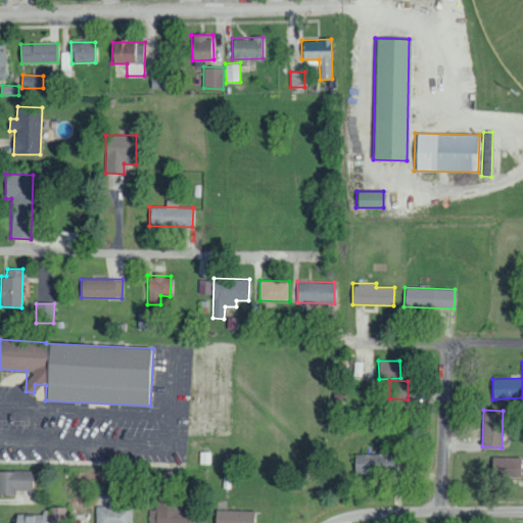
[(354,454),(354,474),(397,473),(396,448),(378,449),(378,454),(354,454)]
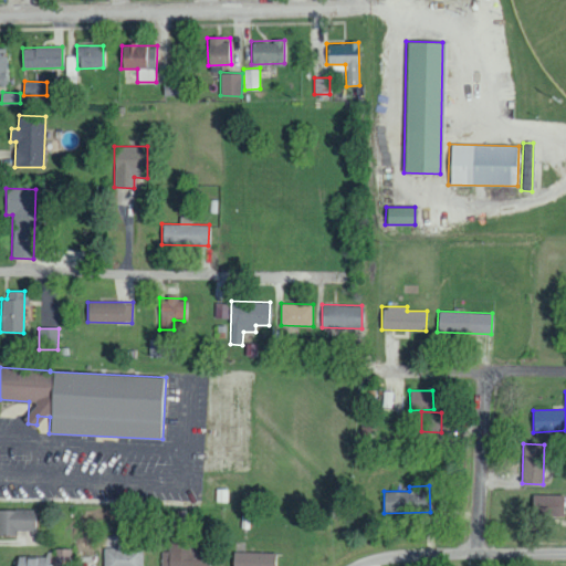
[(562,495),(532,495),(532,515),(562,516),(562,495)]
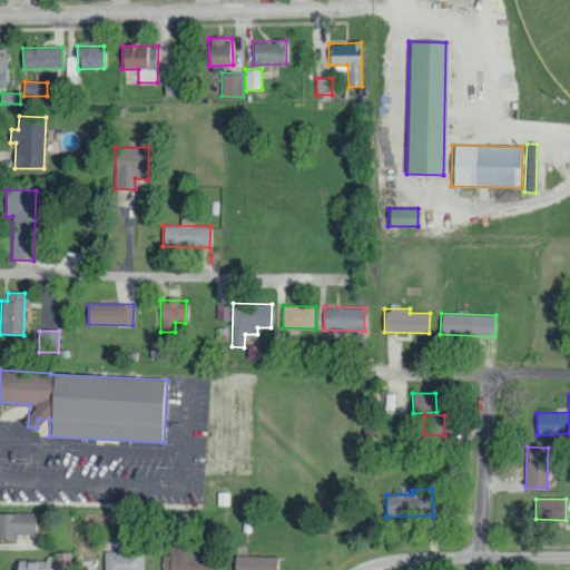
[(0,512),(0,539),(16,539),(16,533),(33,533),(33,512),(0,512)]
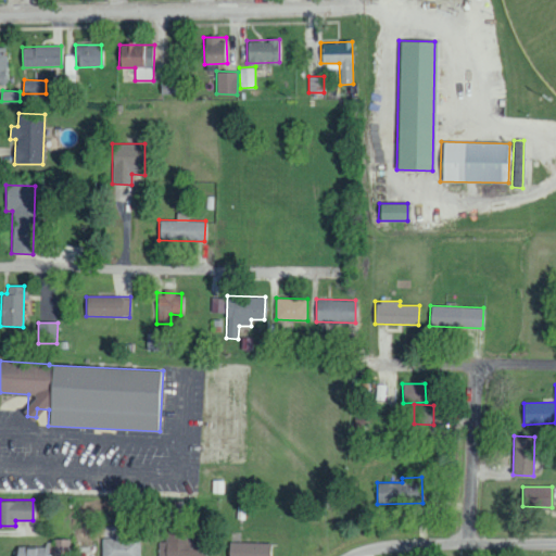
[(166,531),(165,542),(159,541),(158,555),(204,555),(205,541),(189,540),(190,531),(166,531)]
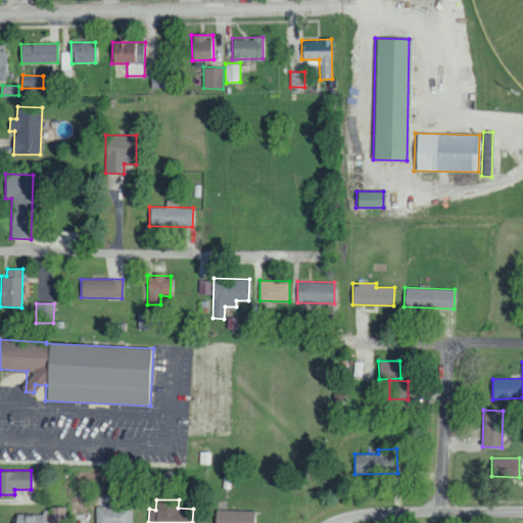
[(95,522),(131,522),(131,506),(95,507),(95,522)]
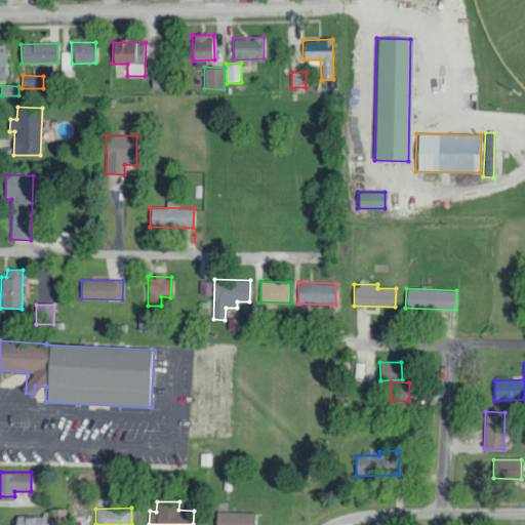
[(253,524),(253,513),(215,512),(215,524),(253,524)]
